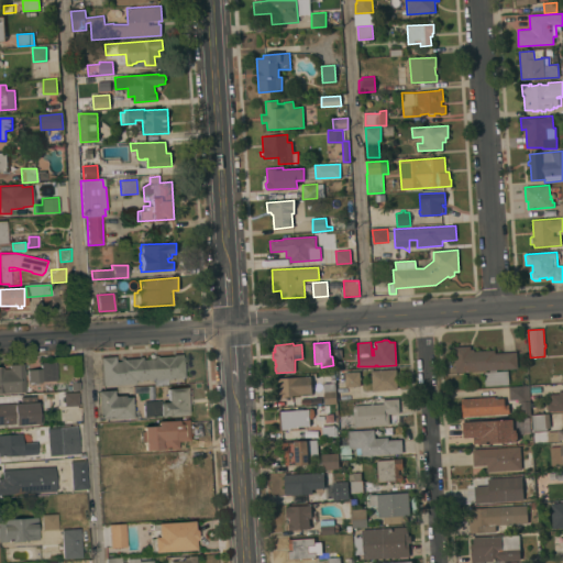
[(455,373),(454,348),(471,346),(471,350),(474,350),(474,351),(495,350),(495,353),(517,352),(518,368),(455,373)]
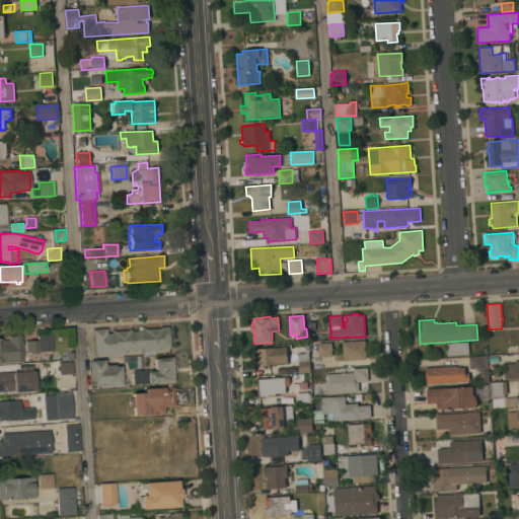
[(92,329),(106,328),(106,334),(110,332),(110,330),(115,329),(115,330),(128,330),(128,328),(132,328),(132,331),(142,330),(142,328),(145,327),(145,329),(159,328),(159,326),(168,326),(168,328),(169,348),(167,348),(167,349),(164,349),(164,348),(157,348),(157,350),(154,350),(154,349),(146,349),(146,350),(144,350),(144,349),(129,350),(129,352),(126,352),(126,350),(125,350),(125,353),(94,355),(92,329)]
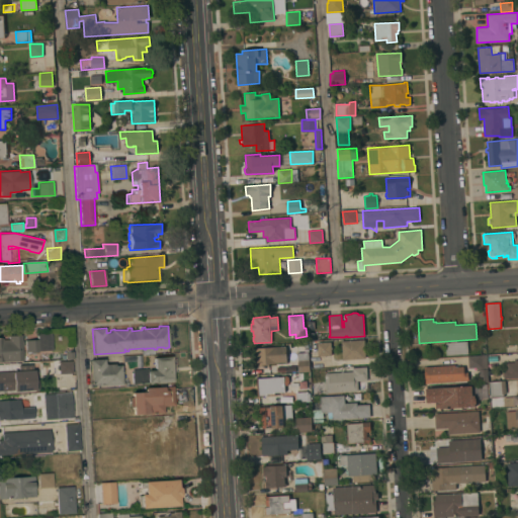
[(53,350),(38,351),(38,352),(30,353),(30,351),(26,352),(25,340),(37,339),(37,334),(52,333),(53,350)]
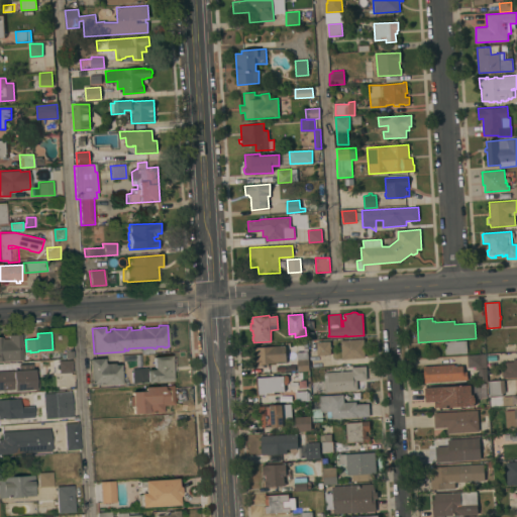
[(0,337),(2,337),(2,339),(8,338),(8,335),(21,334),(21,340),(22,340),(22,345),(21,346),(22,359),(0,360),(0,337)]
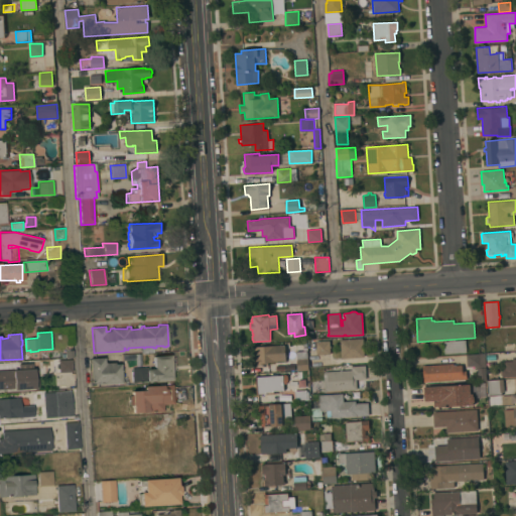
[(363,339),(364,357),(342,359),(341,340),(363,339)]
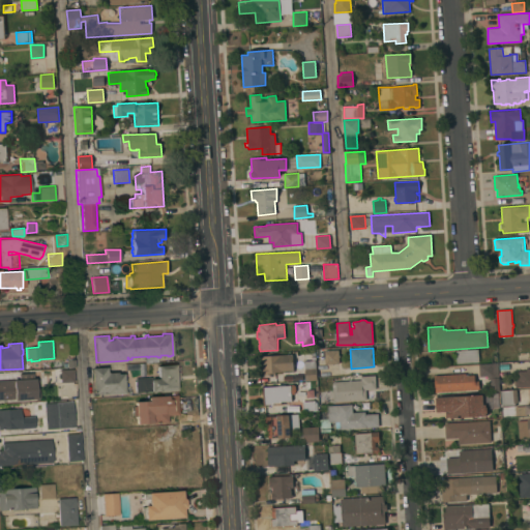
[(457,363),(455,351),(478,349),(479,362),(457,363)]
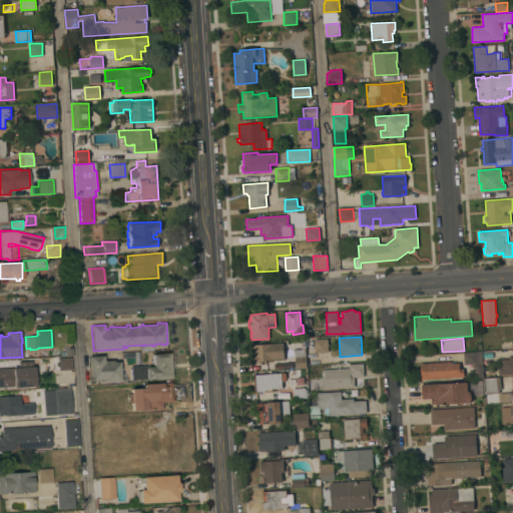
[(329,352),(315,353),(314,340),(328,339),(329,352)]
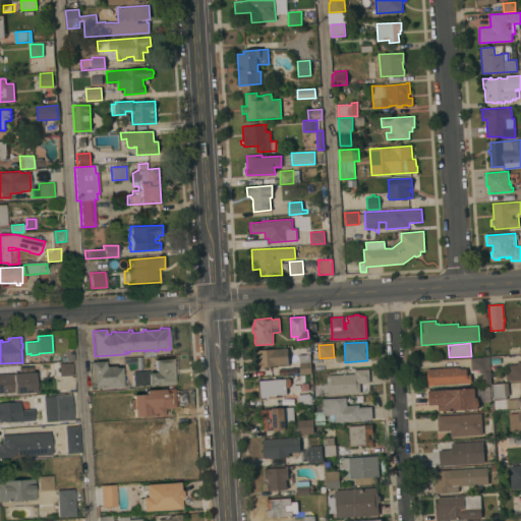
[(288,348),(289,364),(278,364),(278,365),(271,366),(271,368),(258,369),(256,350),(288,348)]
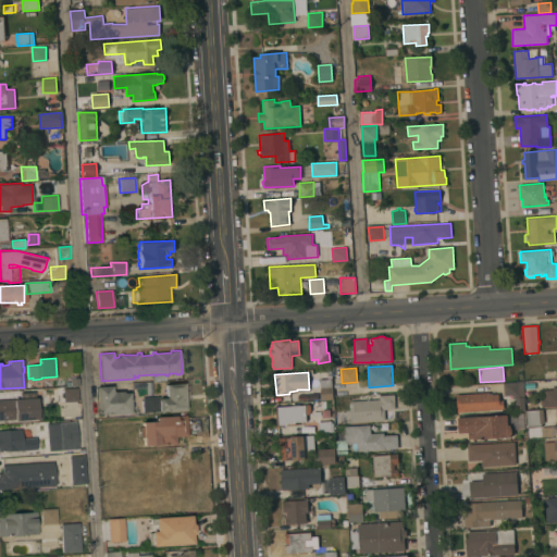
[(78,378),(79,385),(71,386),(70,379),(78,378)]
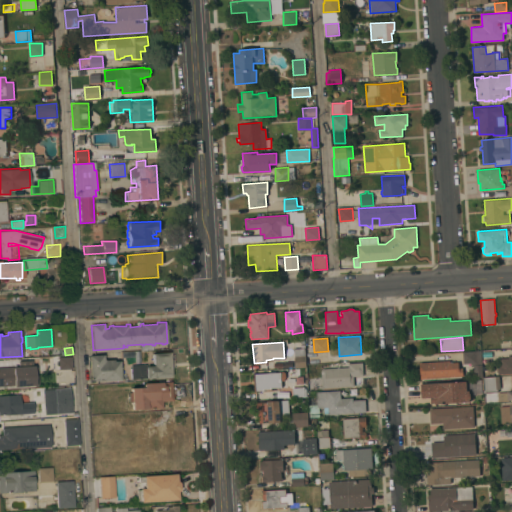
[(307,367),(295,368),(294,349),(305,348),(307,367)]
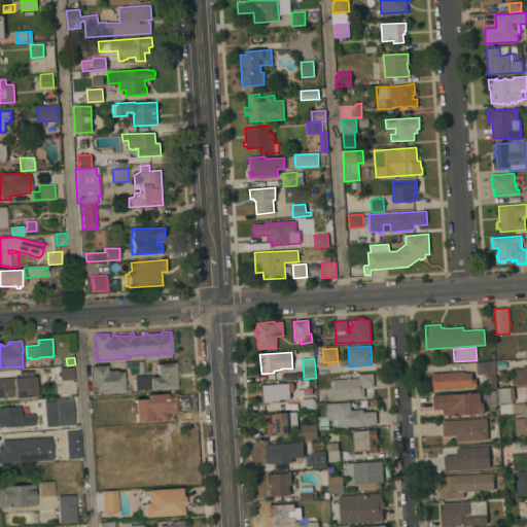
[(175,388),(134,390),(133,376),(151,375),(151,377),(156,377),(155,363),(173,362),(175,388)]
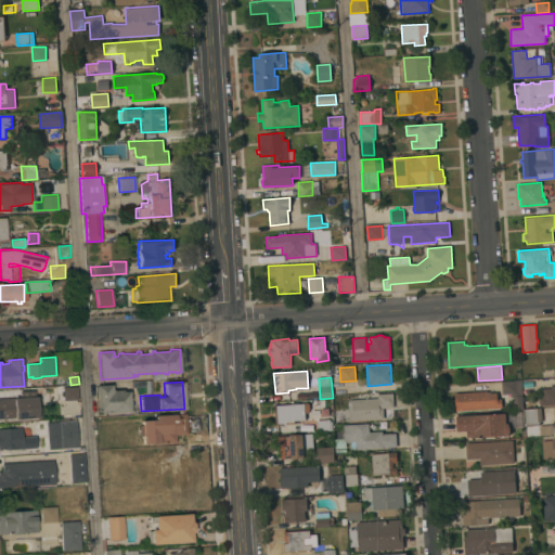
[(521,382),(524,409),(514,410),(513,397),(511,397),(511,394),(503,395),(502,383),(521,382)]
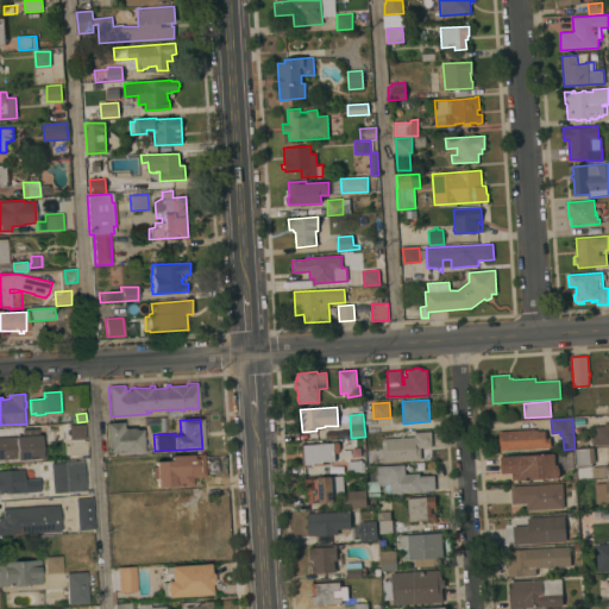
[(104,424),(121,421),(123,428),(133,427),(133,429),(140,429),(143,452),(117,453),(117,452),(106,452),(104,424)]
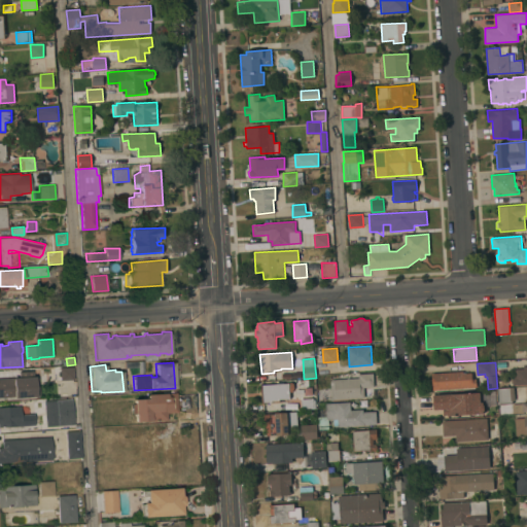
[(74,380),(60,380),(54,380),(54,377),(51,378),(51,374),(43,374),(43,369),(51,367),(54,367),(61,367),(73,366),(74,380)]
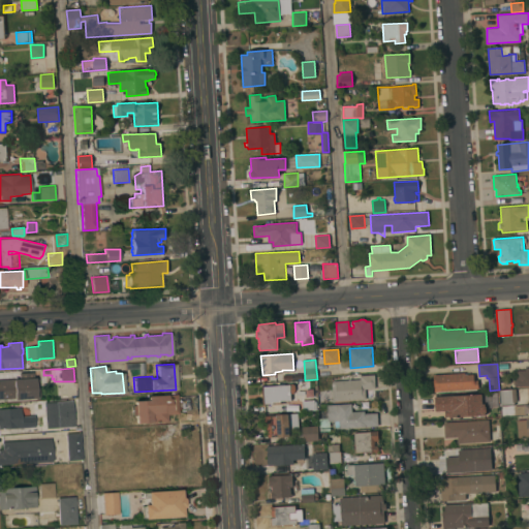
[(528,385),(515,386),(515,378),(518,378),(518,370),(526,370),(525,368),(528,368),(528,385)]
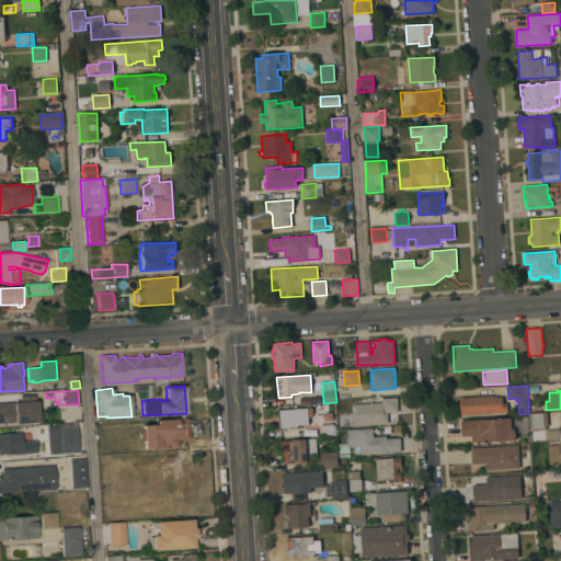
[(0,403),(21,402),(20,396),(34,395),(34,401),(36,401),(36,402),(41,402),(42,421),(37,421),(37,422),(13,424),(13,422),(0,422),(0,403)]
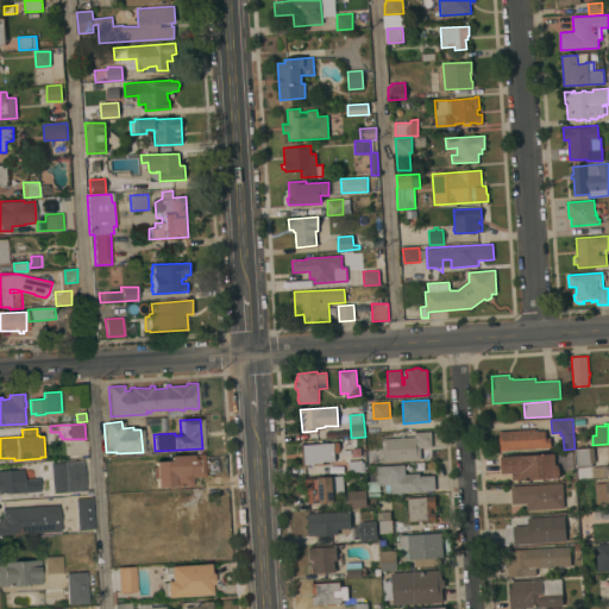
[(501,451),(500,444),(498,444),(497,438),(500,438),(498,432),(535,429),(535,432),(545,431),(546,438),(551,438),(551,447),(501,451)]
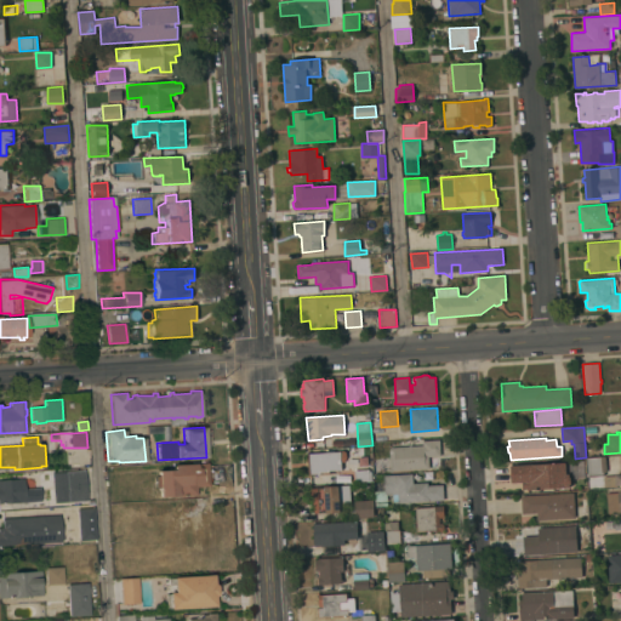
[(392,471),(389,448),(423,445),(423,440),(440,439),(440,456),(429,457),(429,468),(392,471)]
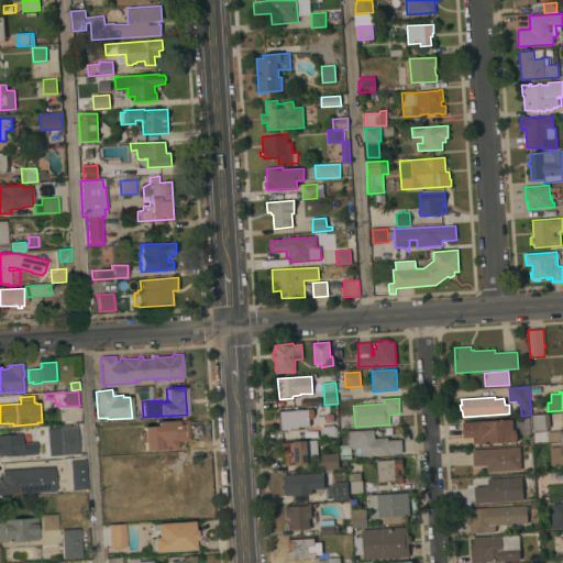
[(309,409),(309,408),(312,408),(315,410),(315,416),(312,418),(312,419),(310,419),(310,426),(299,427),(299,428),(290,429),(290,430),(280,430),(279,411),(309,409)]
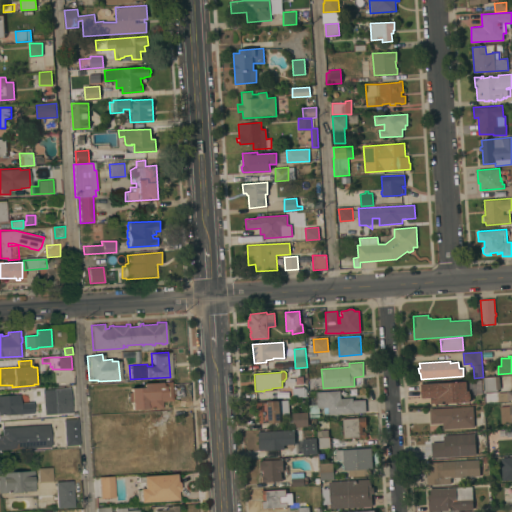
[(511,399),(509,400),(509,401),(499,401),(498,392),(485,393),(484,378),(500,377),(501,392),(511,391),(511,399)]
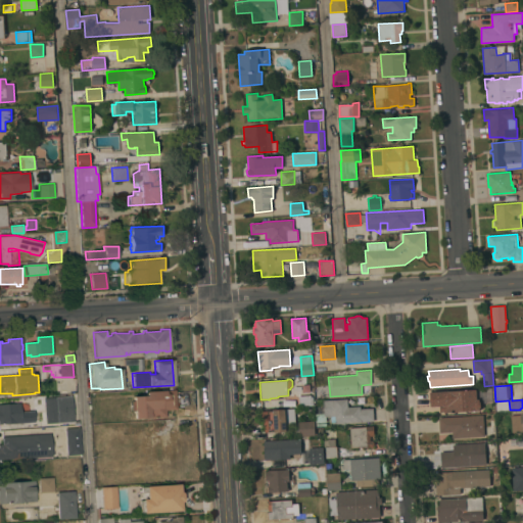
[(444,413),(444,412),(440,412),(440,407),(431,407),(430,392),(477,389),(477,399),(479,399),(482,401),(483,405),(482,407),(482,409),(480,411),(444,413)]
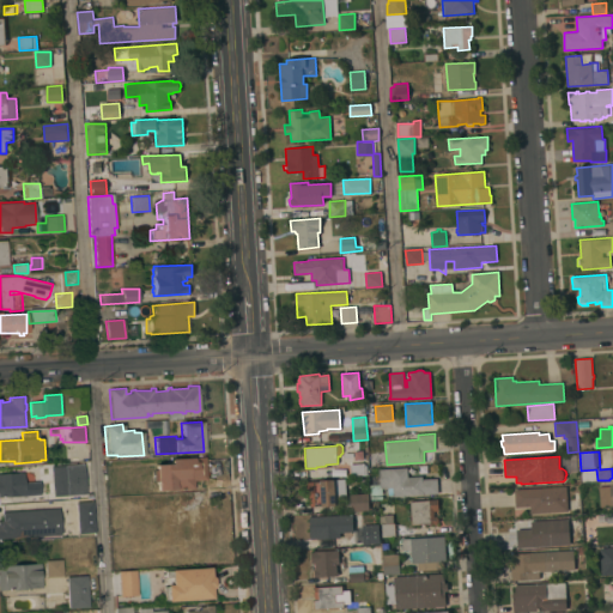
[(155,491),(174,490),(174,480),(204,479),(204,459),(171,460),(171,463),(153,465),(155,491)]
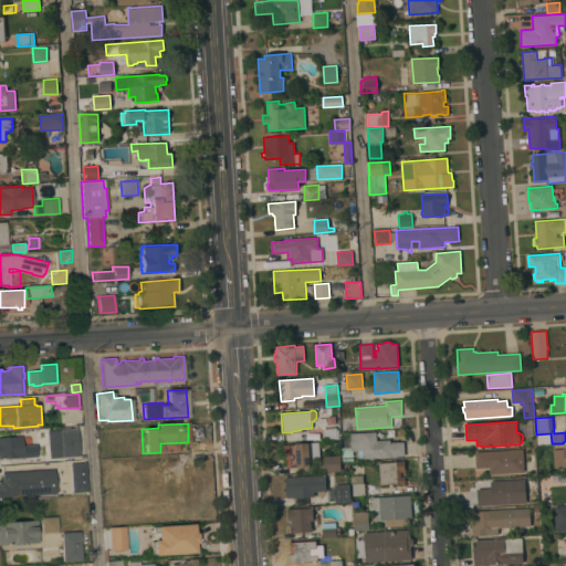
[(336,428),(337,439),(324,440),(323,429),(336,428)]
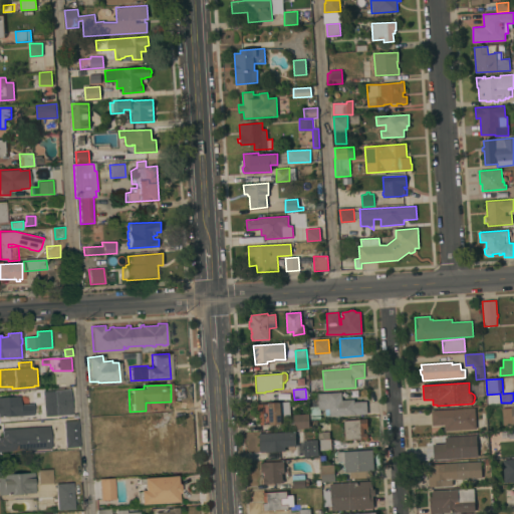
[(71,415),(56,416),(54,391),(69,390),(71,415)]
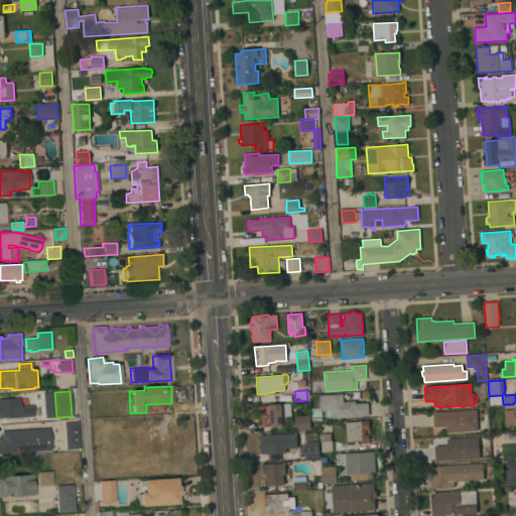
[(343,394),(344,401),(356,401),(356,403),(368,402),(369,415),(332,418),(332,417),(328,417),(327,410),(321,411),(323,420),(313,421),(312,408),(319,407),(319,395),(343,394)]
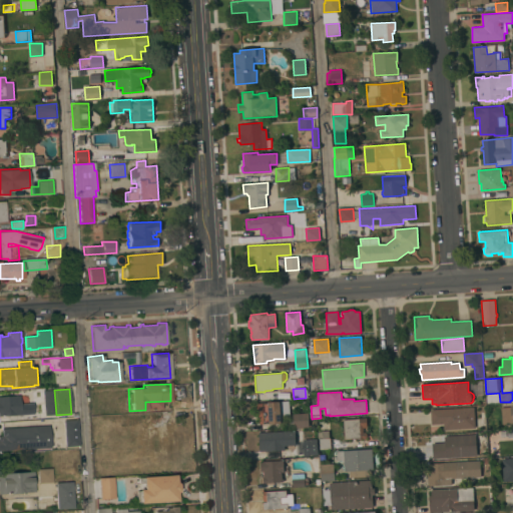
[(0,396),(19,395),(19,402),(32,401),(33,412),(29,412),(30,414),(0,415),(0,396)]
